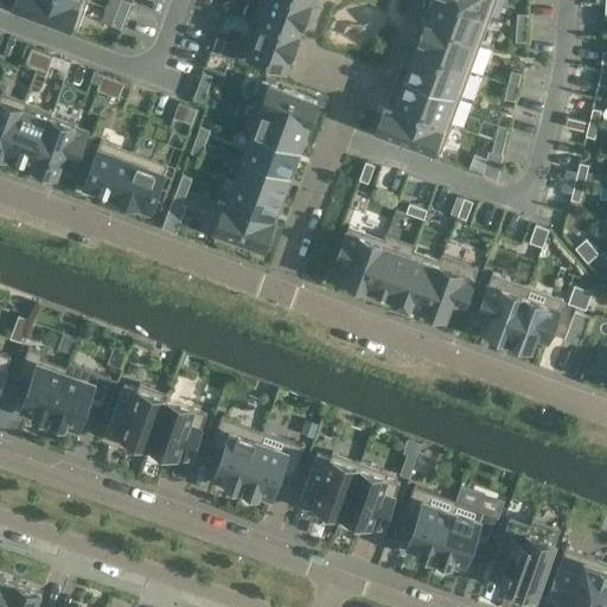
[(77,30),(87,1),(82,0),(16,0),(14,6),(77,30)]
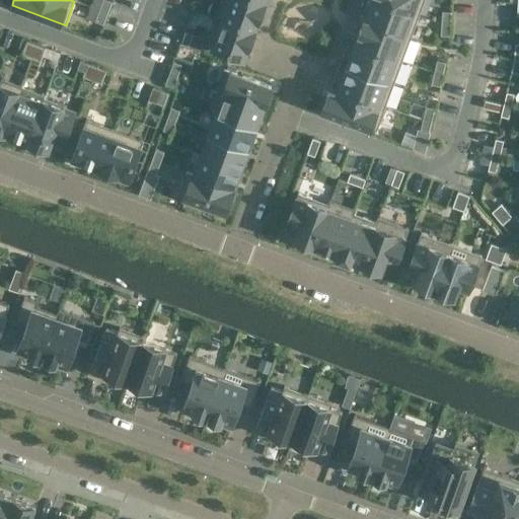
[(107,14),(112,3),(103,0),(99,11),(107,14)]
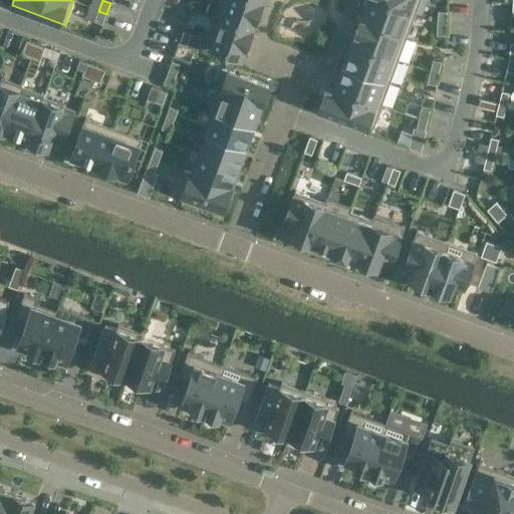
[(252,31),(262,4),(250,0),(219,0),(213,18),(216,19),(217,18),(252,31)]
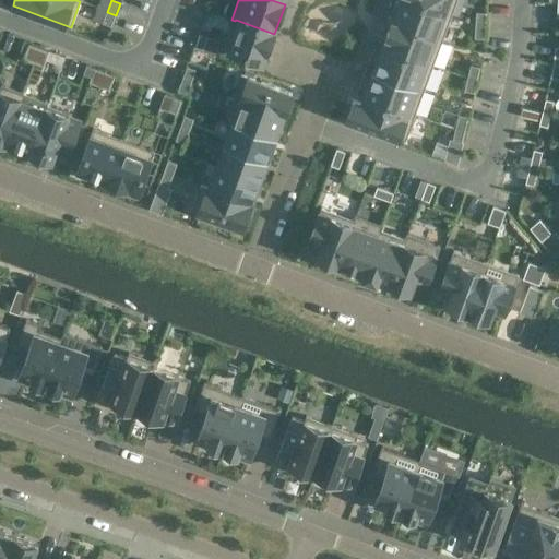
[(442,40),(451,15),(408,0),(400,0),(392,22),(442,40)]
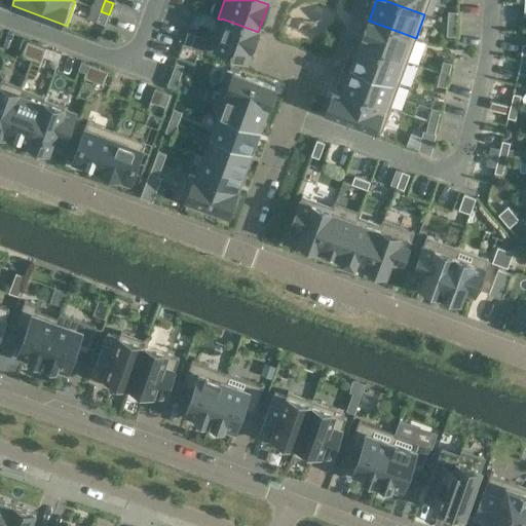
[(429,0),(384,0),(424,14),(429,0)]
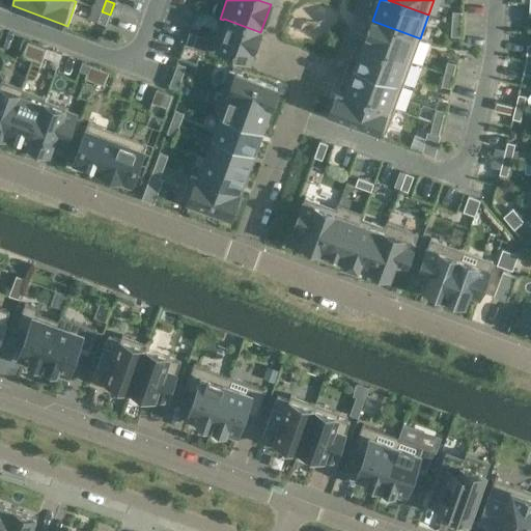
[(105,26),(110,15),(102,11),(98,23),(105,26)]
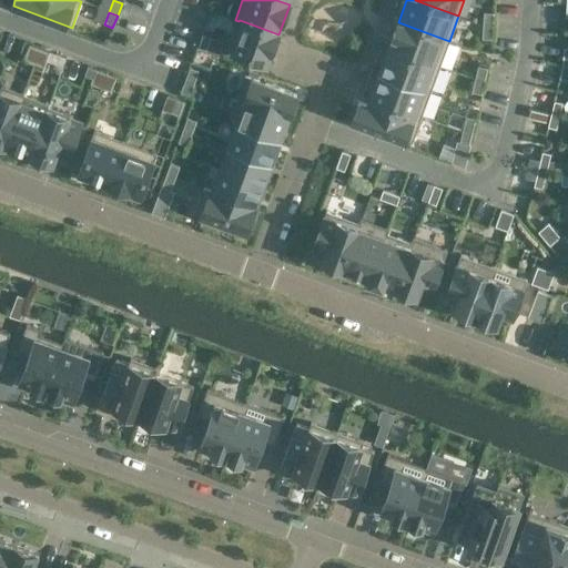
[(493,27),(493,14),(484,13),(484,27),(493,27)]
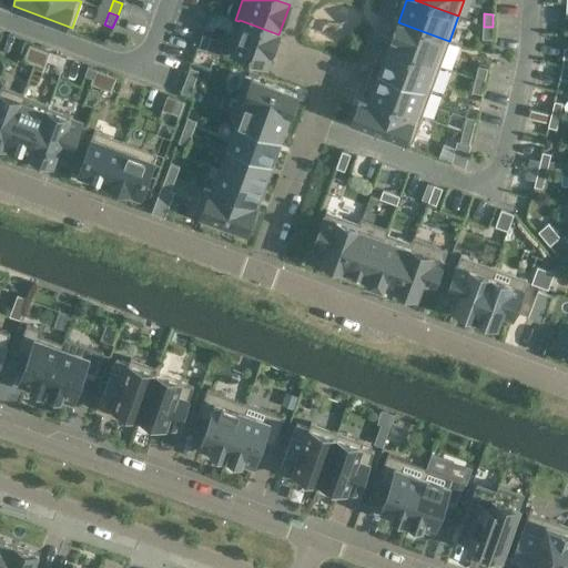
[(267,66),(279,34),(240,20),(239,21),(227,51),(267,66)]
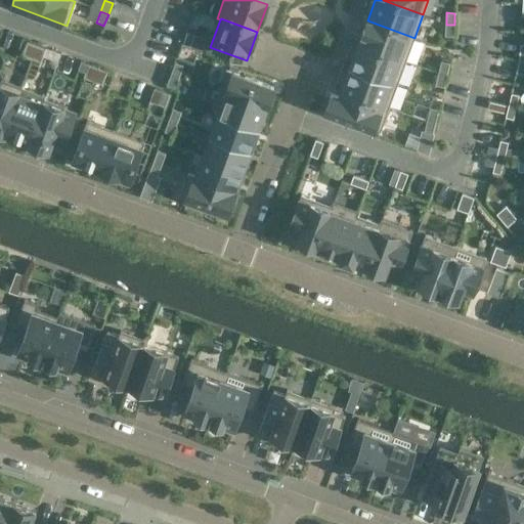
[(405,61),(415,38),(367,20),(358,44),(405,61)]
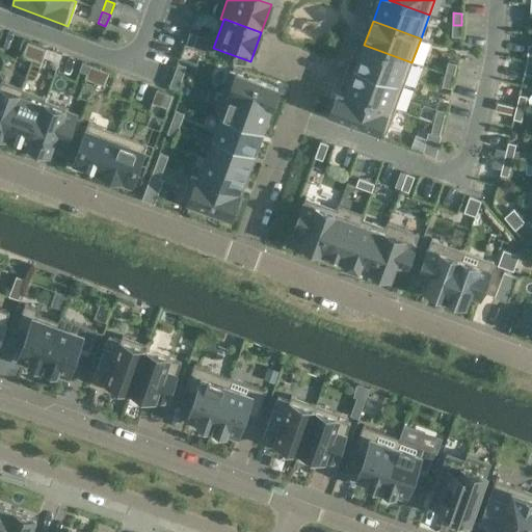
[(460,37),(461,25),(453,25),(452,37),(460,37)]
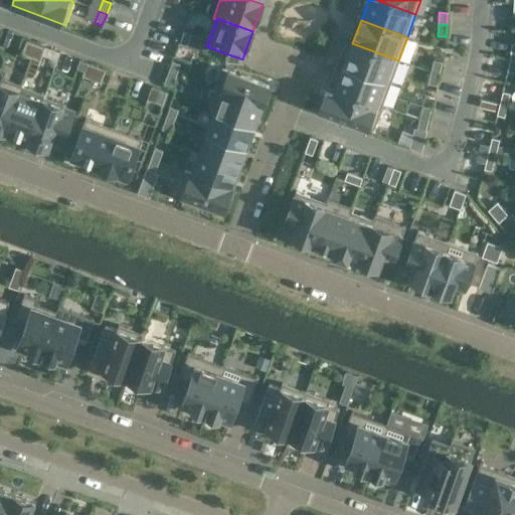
[(187,46),(191,35),(183,32),(179,43),(187,46)]
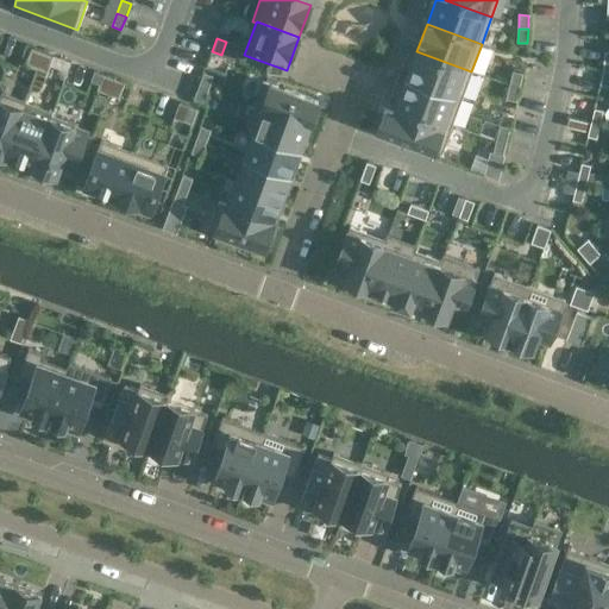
[(37,69),(42,54),(31,50),(26,64),(37,69)]
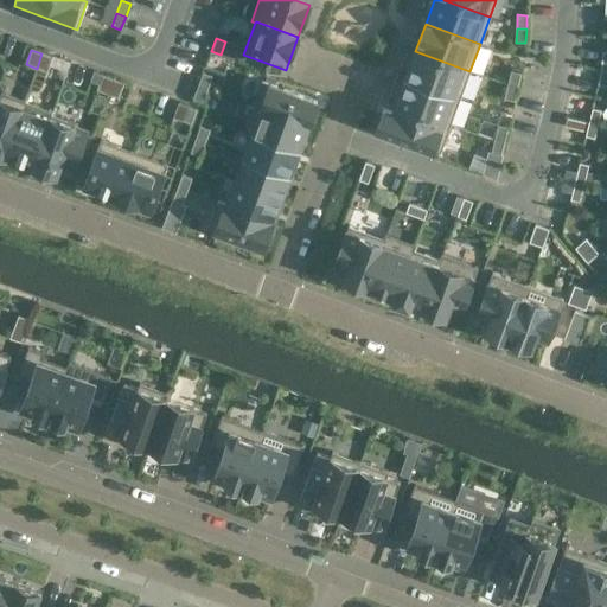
[(460,98),(470,71),(415,51),(406,78),(460,98)]
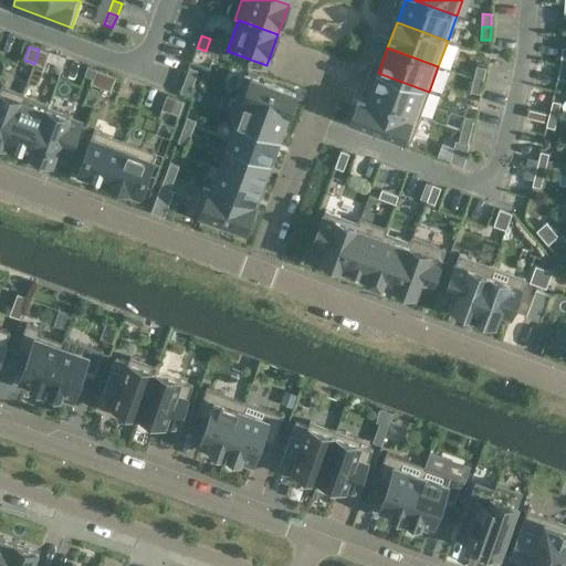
[(44,67),(50,53),(39,50),(34,64),(44,67)]
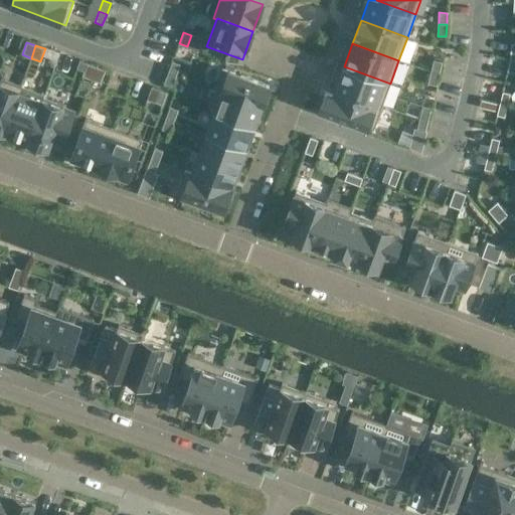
[(439,74),(442,63),(434,61),(431,72),(439,74)]
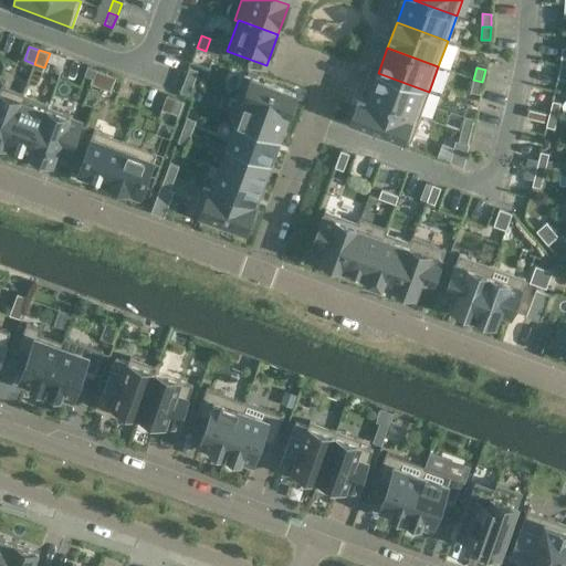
[(194,84),(198,72),(189,69),(185,81),(194,84)]
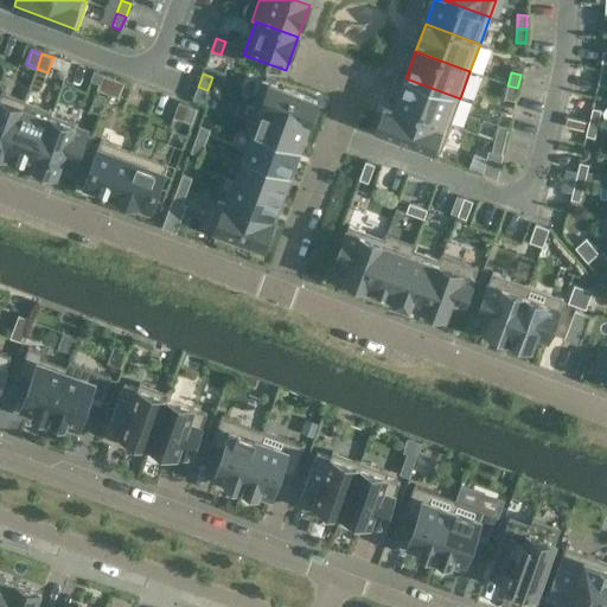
[(102,76),(97,90),(108,95),(113,80),(102,76)]
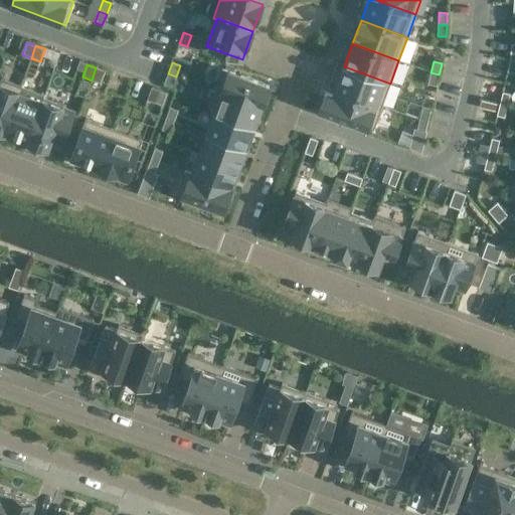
[(382,107),(390,83),(344,66),(336,90),(382,107)]
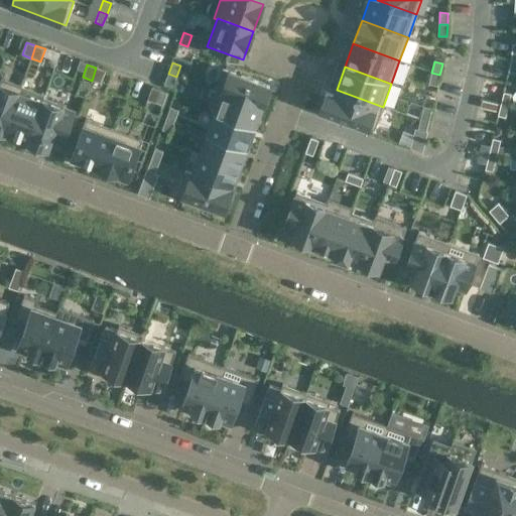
[(96,68),(92,81),(101,84),(105,72),(96,68)]
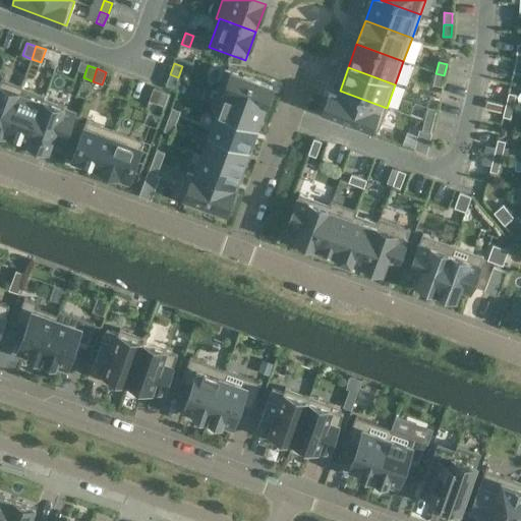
[(272,88),(225,70),(218,88),(219,88),(217,92),(264,109),(272,88)]
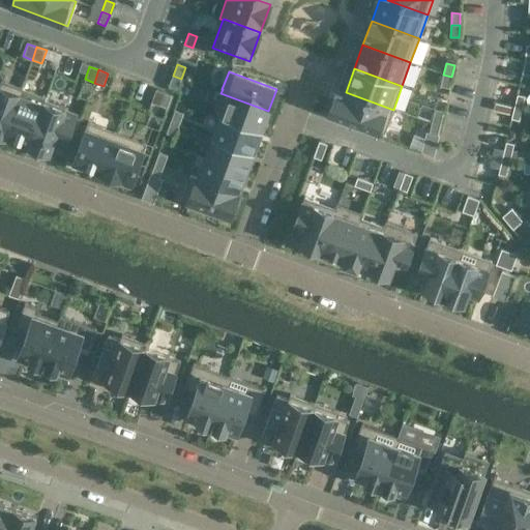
[(448,88),(451,77),(443,75),(441,87),(448,88)]
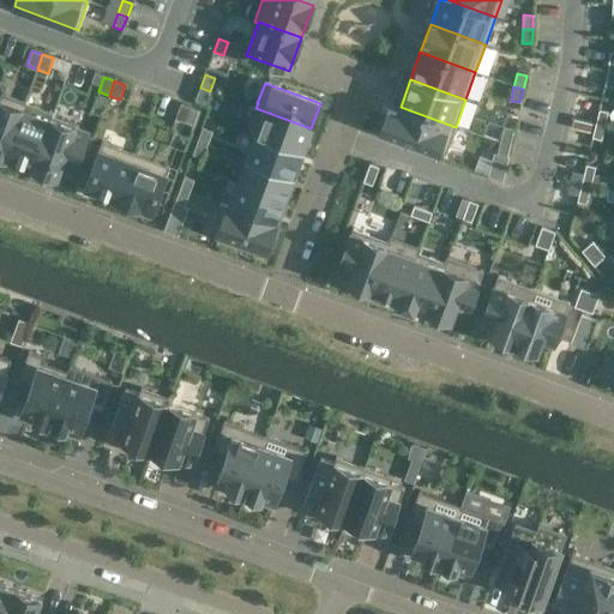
[(204,104),(210,91),(200,88),(196,101),(204,104)]
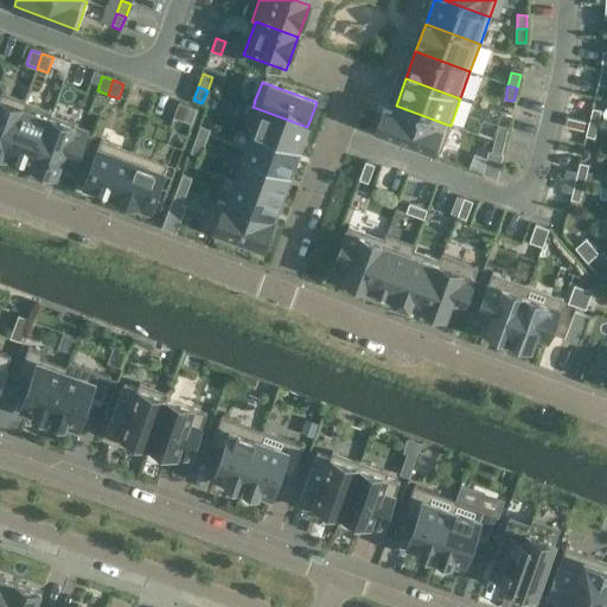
[(0,154),(4,157),(25,101),(0,93),(0,154)]
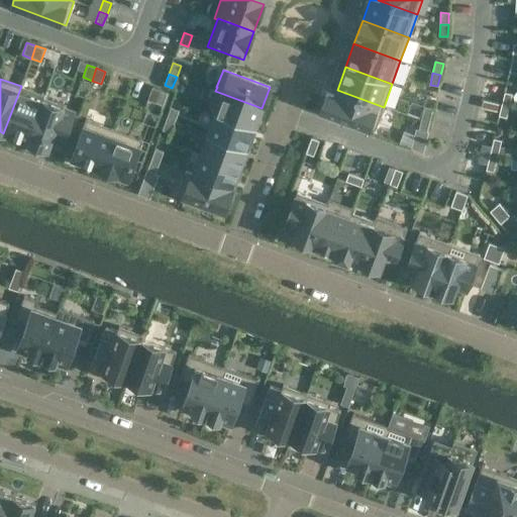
[(43,98),(44,98),(45,96),(21,87),(21,86),(3,133),(27,142),(43,98)]
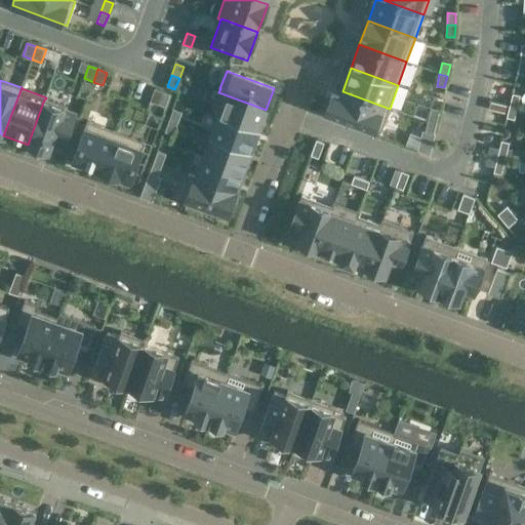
[(380,132),(390,109),(342,91),(339,97),(332,94),(326,112),(380,132)]
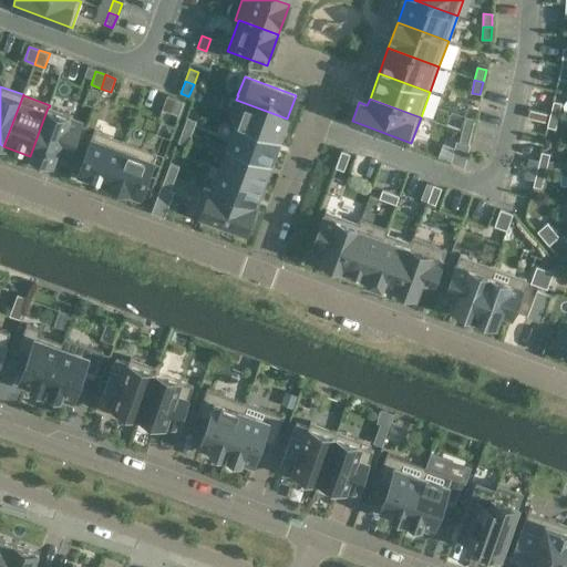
[(178,115),(183,103),(175,100),(169,112),(178,115)]
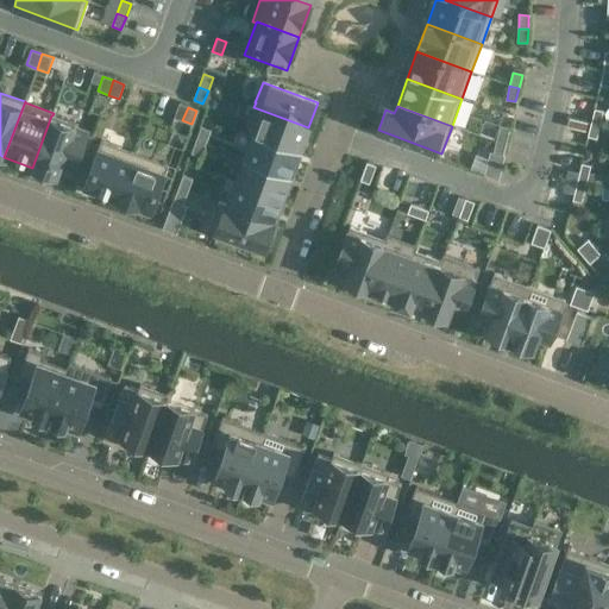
[(308,127),(253,107),(244,132),(252,136),(253,135),(300,152),(308,127)]
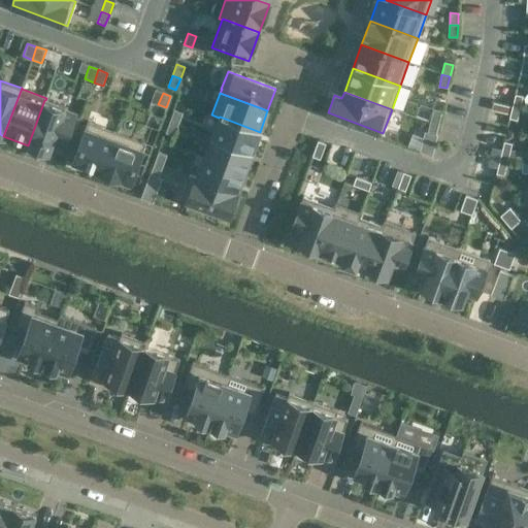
[(520,108),(523,97),(515,95),(512,106),(520,108)]
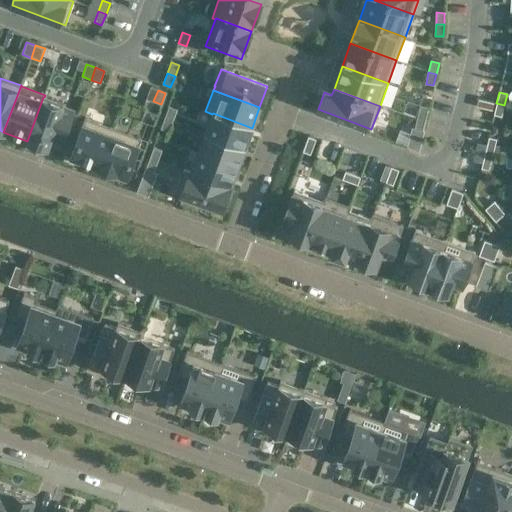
[(62,139),(72,112),(62,108),(63,105),(44,97),(43,97),(27,141),(47,148),(52,135),(62,139)]
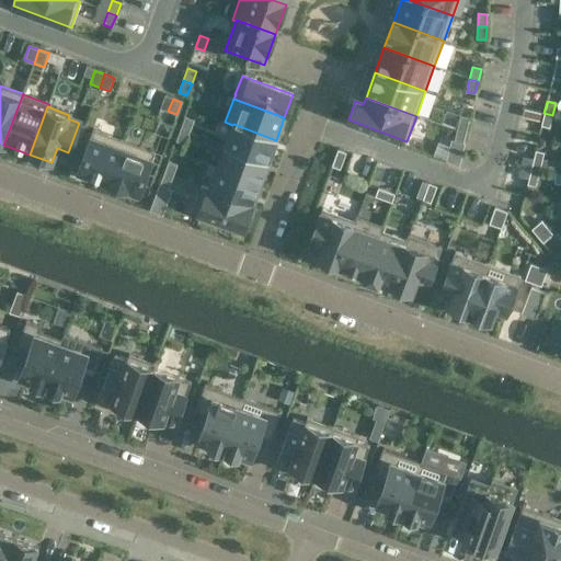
[(550,128),(552,115),(544,113),(541,126),(550,128)]
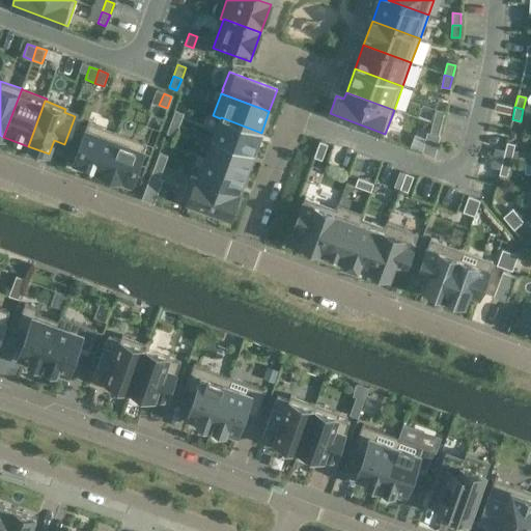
[(441,123),(444,112),(436,110),(432,121),(441,123)]
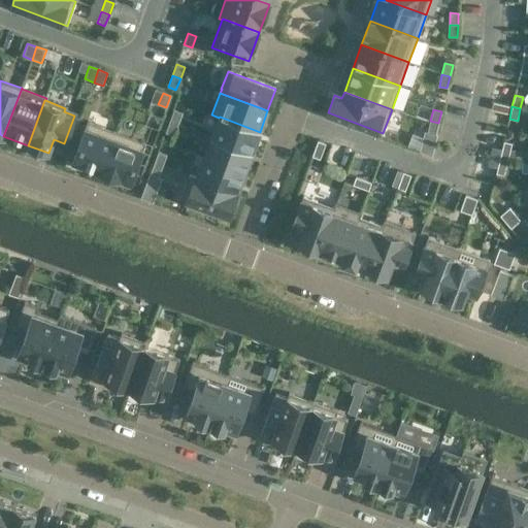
[(177,125),(182,113),(174,110),(170,122),(177,125)]
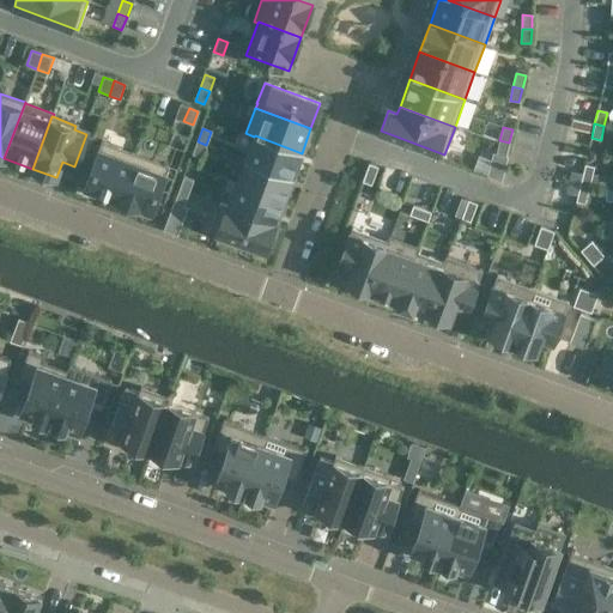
[(255,135),(254,137),(246,159),(292,177),(302,153),(255,135)]
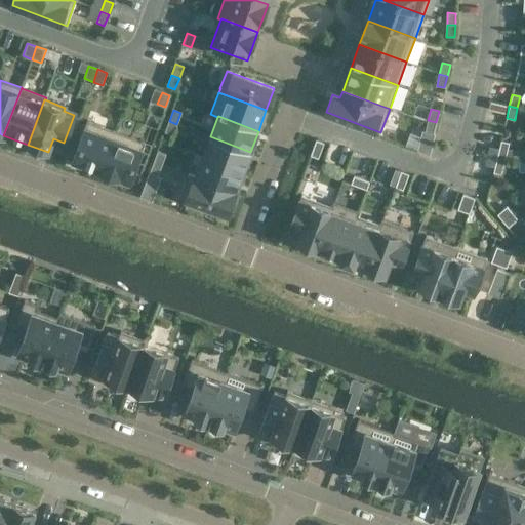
[(434,134),(436,122),(428,120),(426,132),(434,134)]
